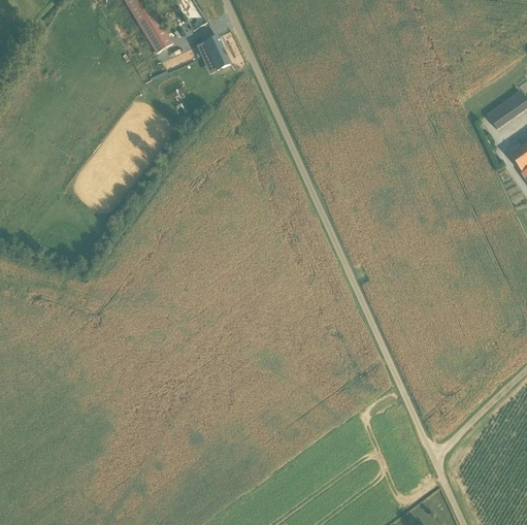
[(165,31),(145,0),(124,0),(156,53),(171,42),(174,40),(168,29),(165,31)]
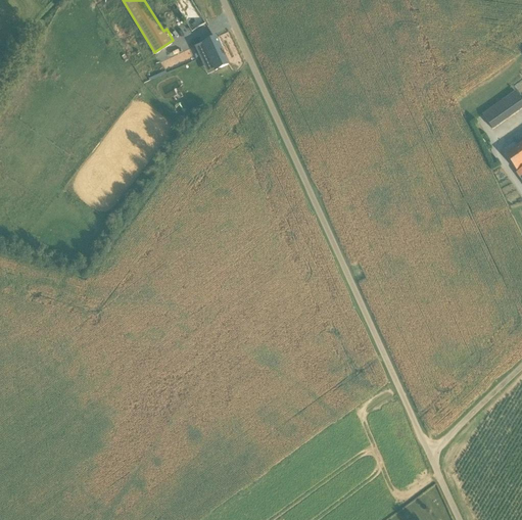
[(173,0),(185,20),(190,30),(204,21),(191,0),(173,0)]
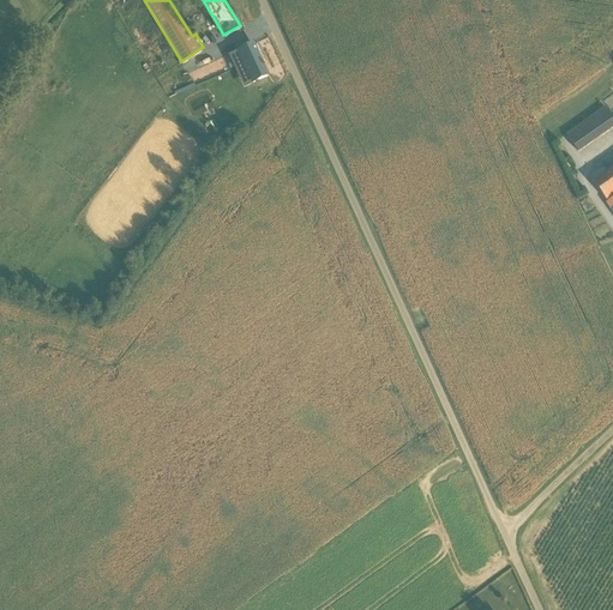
[(266,73),(252,41),(227,53),(233,65),(244,61),(252,79),(266,73)]
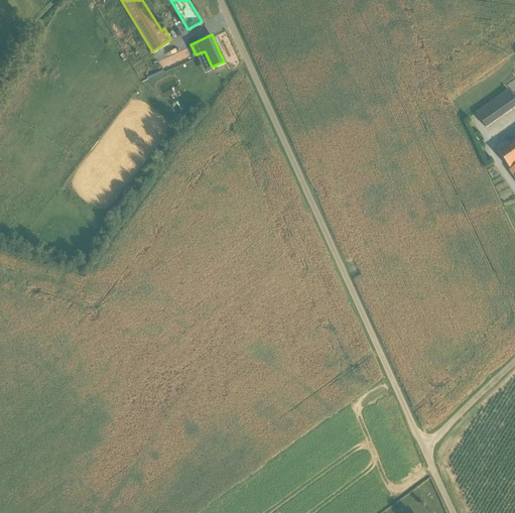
[(514,97),(508,88),(475,110),(485,125),(514,104),(514,97)]
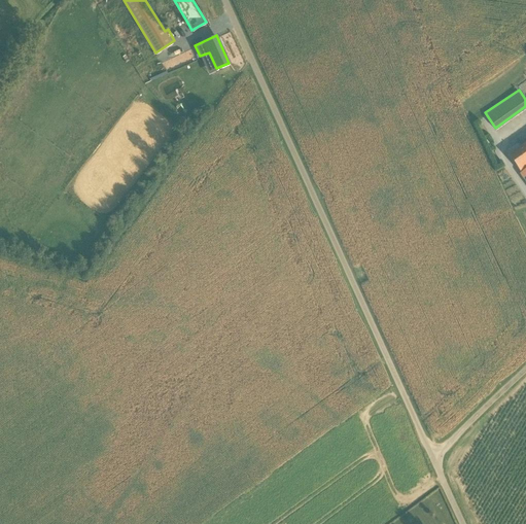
[(525,141),(510,153),(520,168),(525,164),(525,141)]
